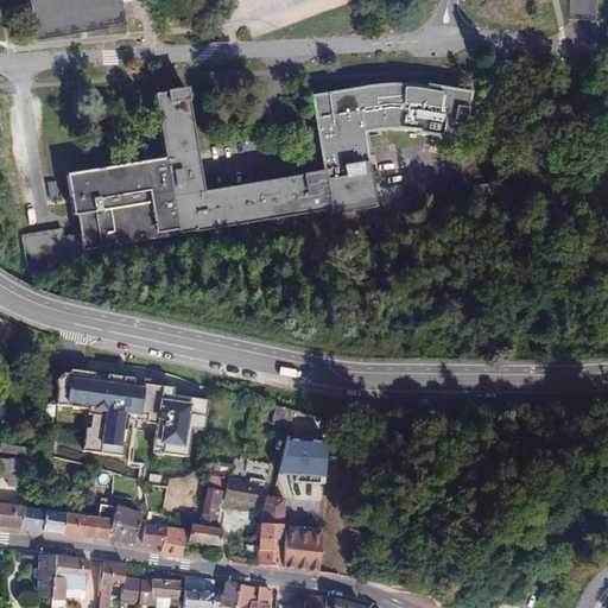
[(27,0),(35,39),(125,23),(120,1),(126,0),(27,0)]
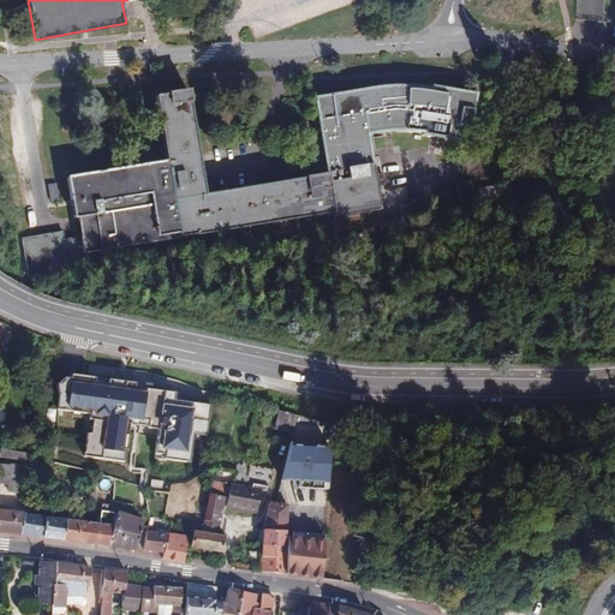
[(179,237),(333,212),(336,234),(381,227),(378,209),(366,135),(390,132),(406,131),(423,132),(423,135),(465,143),(467,127),(470,129),(475,94),(431,88),(431,89),(406,87),(375,88),(315,99),(324,162),(326,161),(328,174),(204,195),(204,190),(189,102),(191,102),(189,91),(167,94),(168,96),(156,97),(167,161),(67,178),(73,218),(77,218),(81,237),(81,242),(83,254),(179,237)]
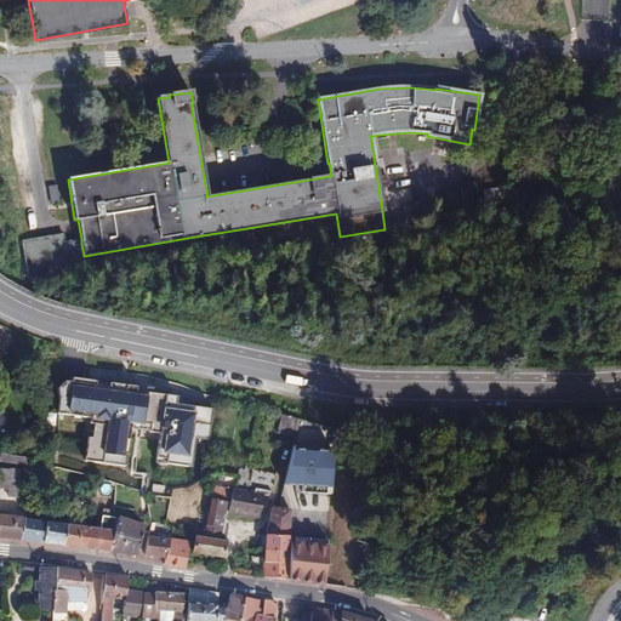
[(461,187),(465,212),(474,211),(469,186),(461,187)]
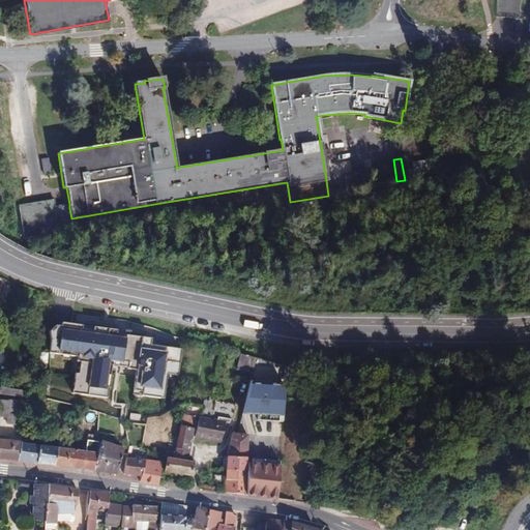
[(411,164),(413,176),(430,173),(427,160),(411,164)]
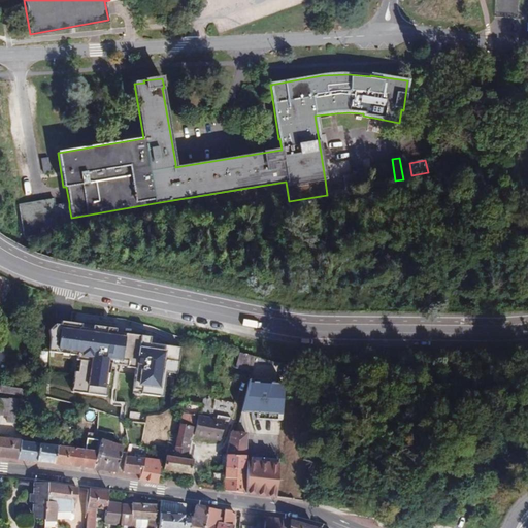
[(41,211),(69,207),(69,203),(55,205),(54,199),(39,201),(41,211)]
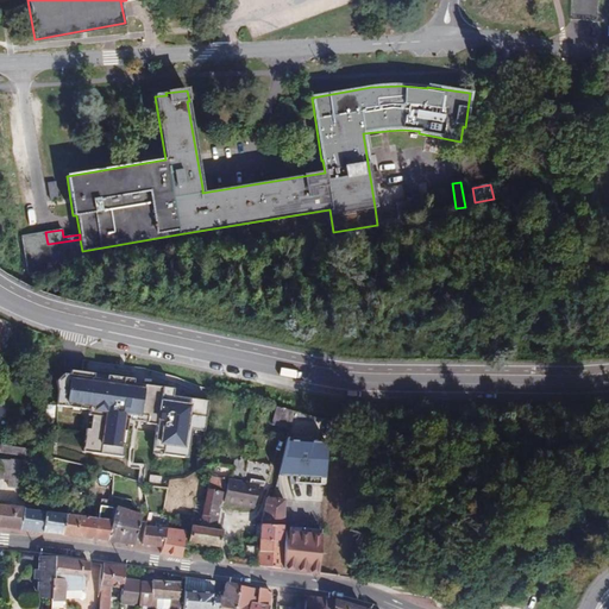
[(80,239),(48,244),(45,232),(23,236),(29,274),(85,264),(82,251),(80,239)]
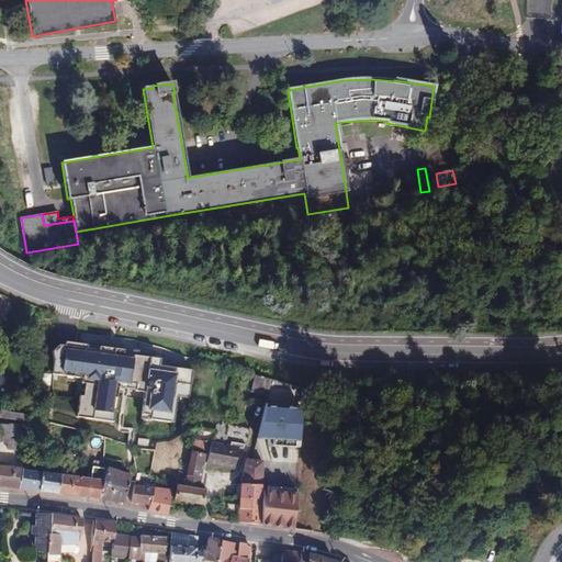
[(51,351),(51,374),(49,423),(77,429),(104,437),(132,447),(155,449),(156,442),(172,441),(188,428),(189,397),(192,366),(163,362),(164,358),(134,355),(135,351),(66,343),(62,343),(62,346),(55,345),(51,351)]
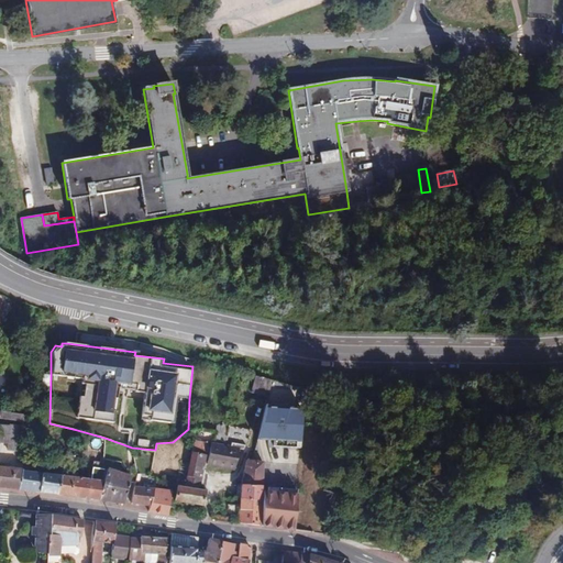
[(268,393),(272,381),(255,376),(250,393),(267,397),(268,393)]
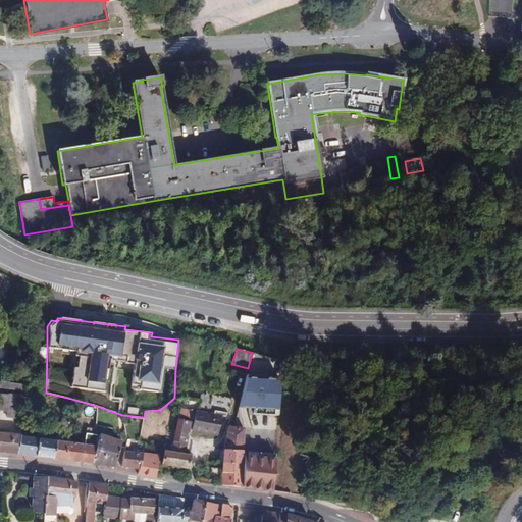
[(252,353),(249,364),(280,373),(281,360),(252,353)]
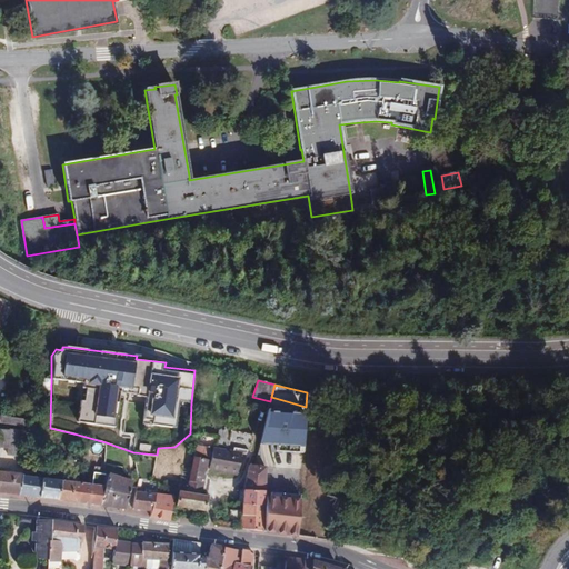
[(0,416),(0,423),(26,427),(27,420),(0,416)]
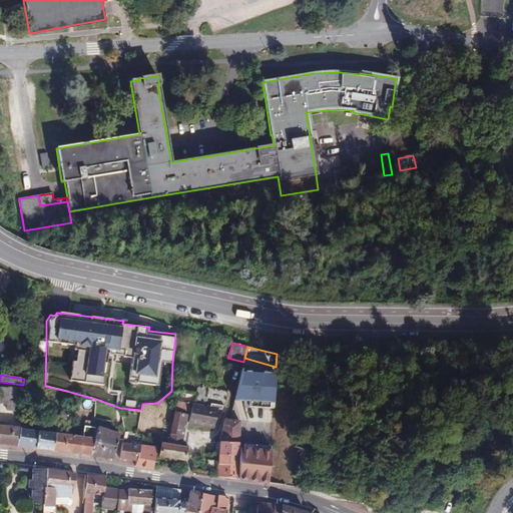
[(239,413),(264,415),(265,393),(268,393),(269,382),(254,381),(254,391),(241,390),(239,413)]
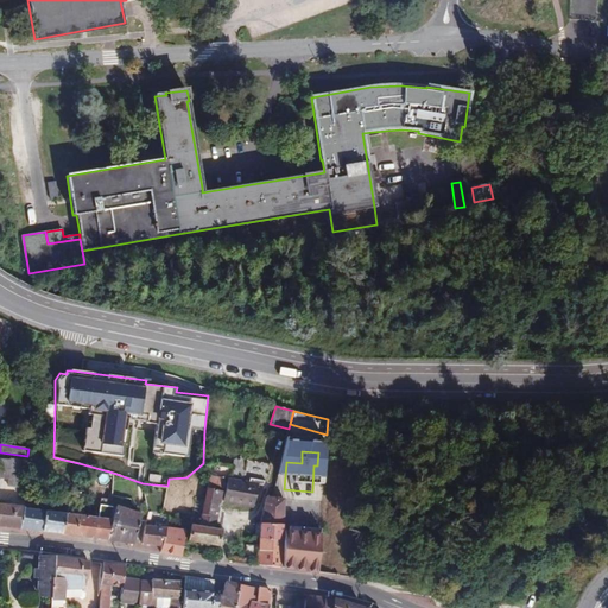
[(0,460),(0,476),(8,477),(8,487),(19,487),(21,461),(8,460),(8,461),(0,460)]
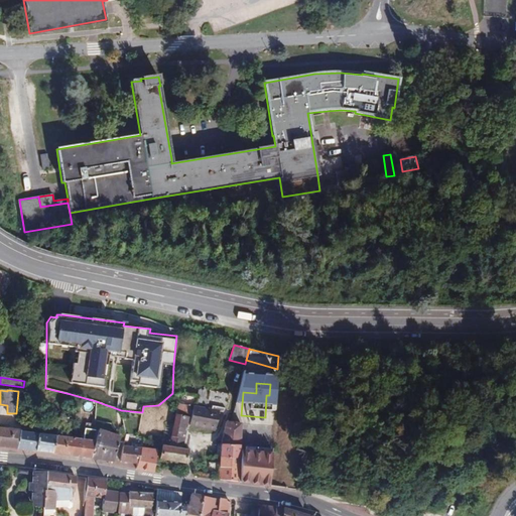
[(197,403),(207,405),(209,394),(199,392),(197,403)]
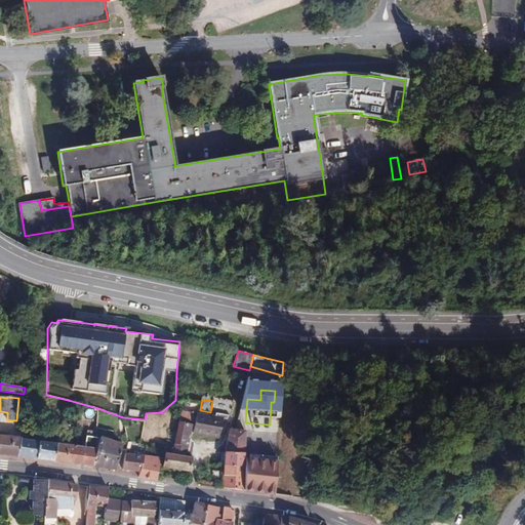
[(179,422),(188,425),(190,412),(182,411),(179,422)]
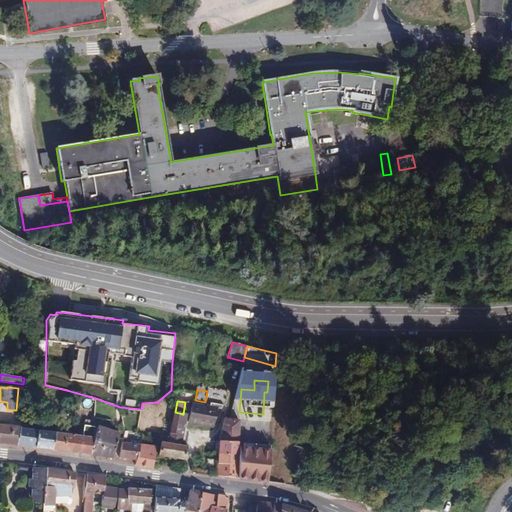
[(0,443),(78,454),(90,455),(112,458),(119,433),(97,426),(99,419),(111,423),(115,410),(98,403),(91,427),(97,429),(95,439),(19,428),(19,427),(0,424),(0,443)]
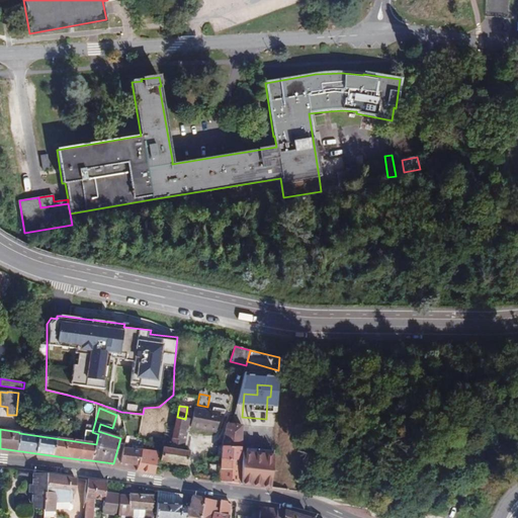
[(193,408),(190,427),(216,432),(220,413),(193,408)]
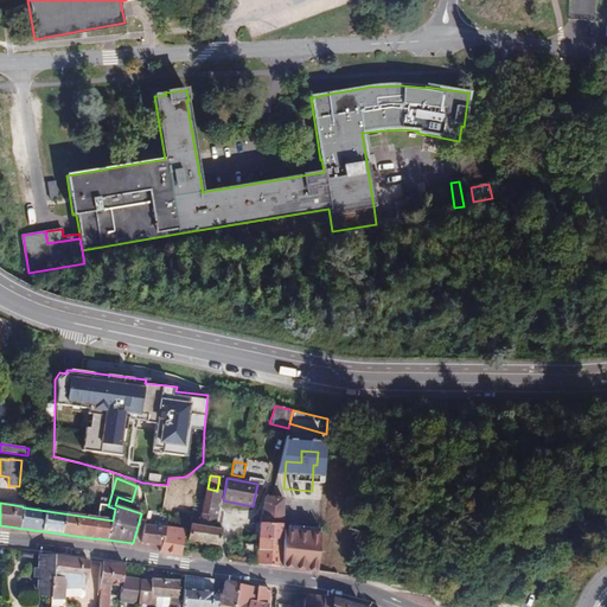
[(199,526),(213,529),(221,492),(217,491),(208,489),(199,526)]
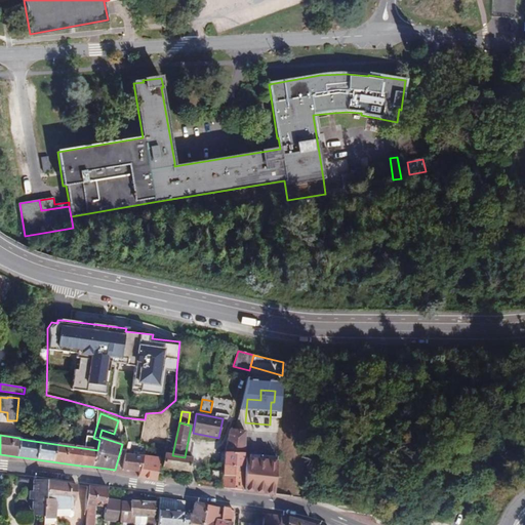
[(124,428),(127,442),(133,443),(133,433),(131,425),(124,428)]
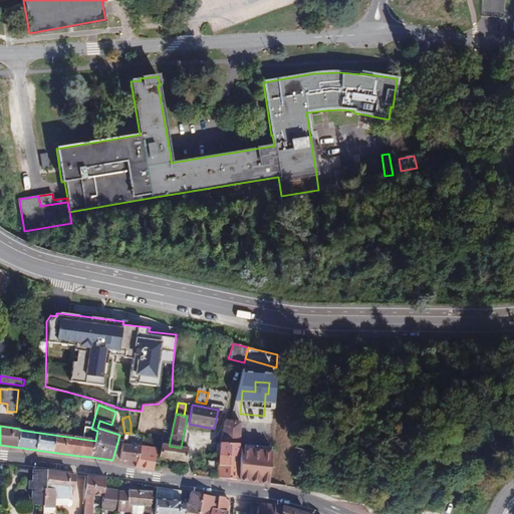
[(225,421),(220,444),(217,444),(216,456),(219,456),(219,478),(238,480),(239,449),(239,444),(240,422),(225,421)]
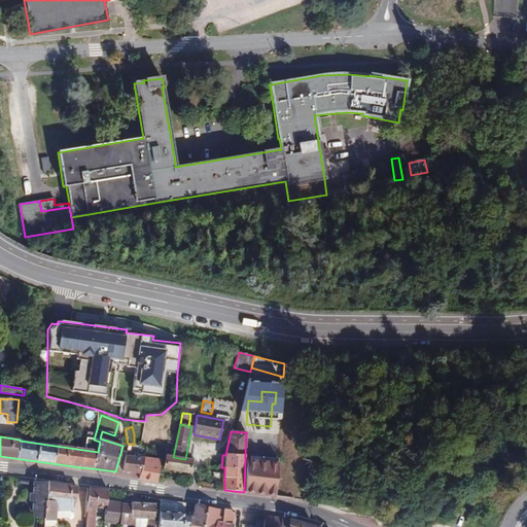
[(166,456),(163,469),(188,473),(191,460),(185,459),(173,457),(166,456)]
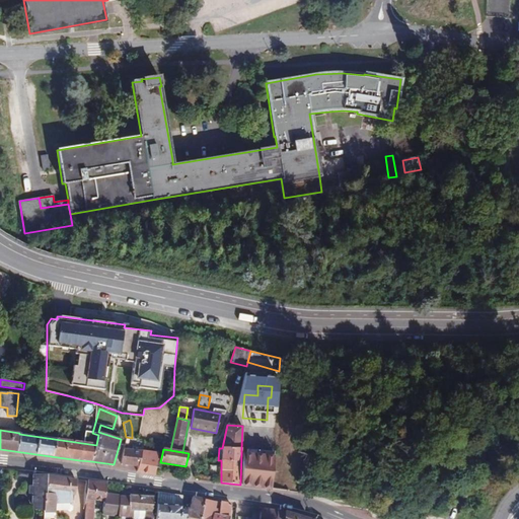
[(123,450),(121,465),(137,467),(139,458),(140,452),(123,450)]
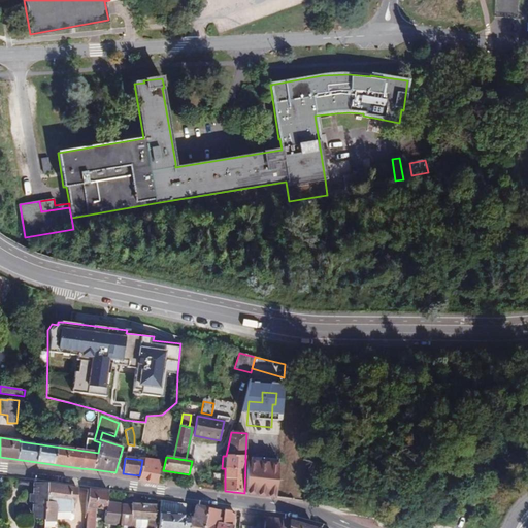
[(142,460),(141,466),(160,468),(161,462),(142,460)]
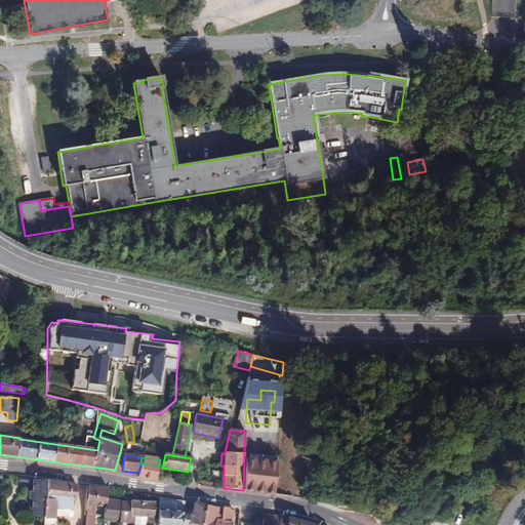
[(277,461),(244,458),(243,490),(275,495),(277,461)]
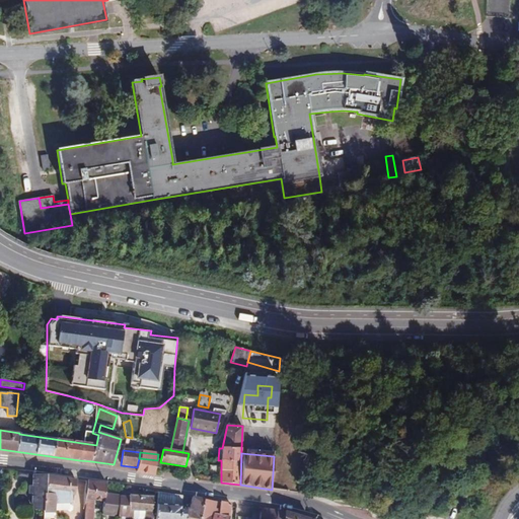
[(137,467),(136,472),(154,475),(155,470),(157,460),(139,458),(137,467)]
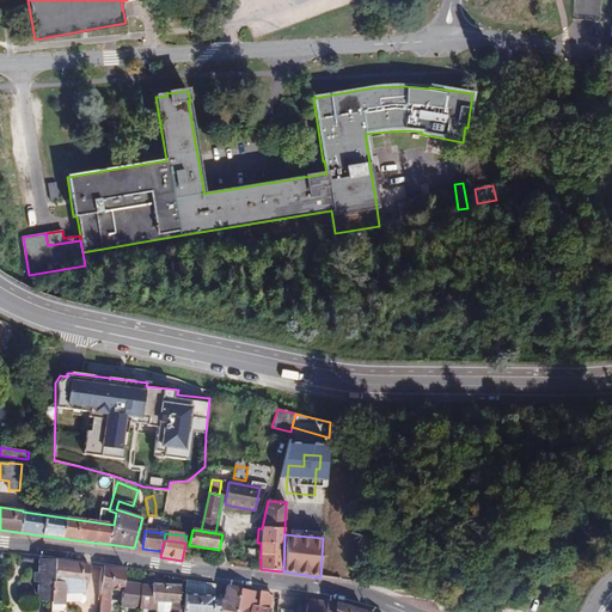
[(83,593),(83,582),(87,582),(90,565),(62,562),(55,561),(38,561),(38,574),(38,583),(38,595),(40,597),(40,599),(50,599),(50,611),(60,611),(62,611),(63,594),(83,593)]
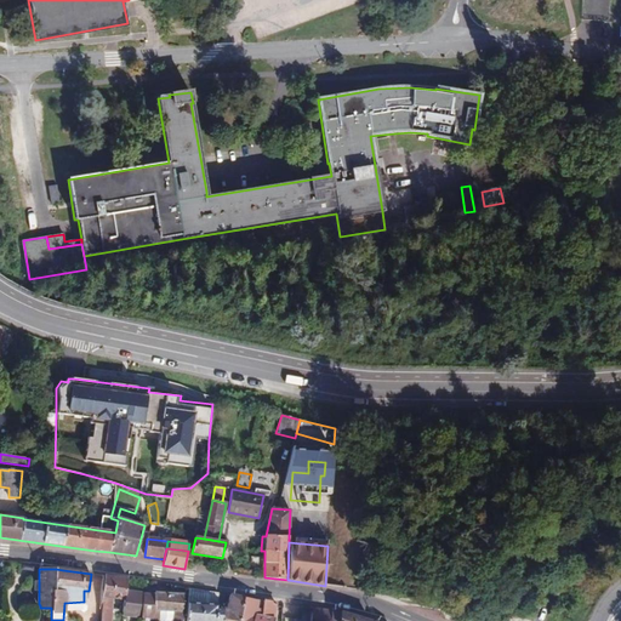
[(102,598),(101,608),(112,609),(113,598),(125,599),(123,615),(138,617),(141,593),(134,592),(126,591),(127,579),(113,577),(104,576),(102,597),(102,598)]
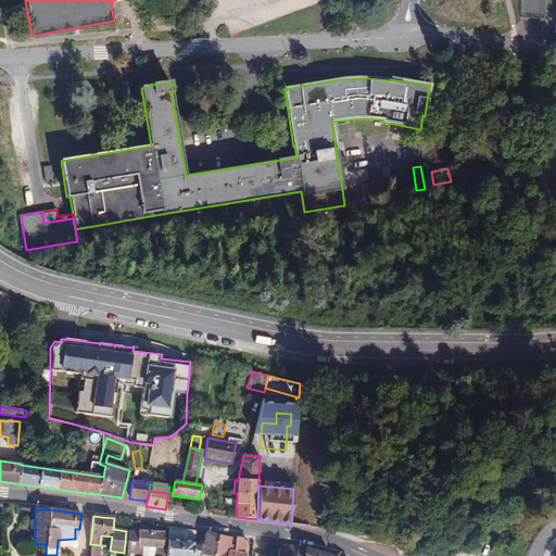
[(243,555),(248,540),(236,538),(235,551),(229,550),(231,538),(222,535),(207,533),(204,533),(202,544),(199,543),(196,543),(196,532),(179,529),(169,527),(166,555),(243,555)]
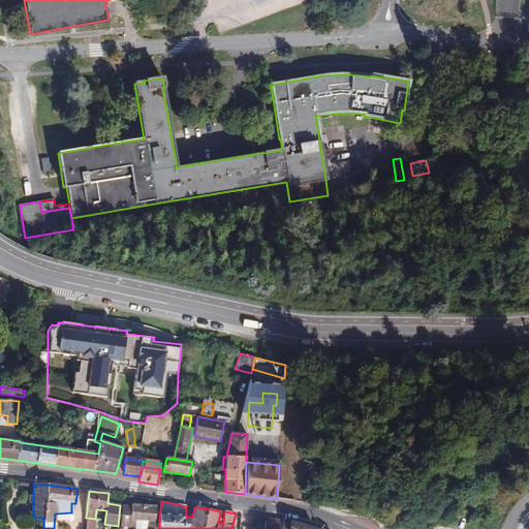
[(131,506),(121,505),(119,528),(134,528),(135,521),(148,521),(147,528),(156,528),(156,524),(155,524),(156,506),(139,505),(131,505),(131,506)]
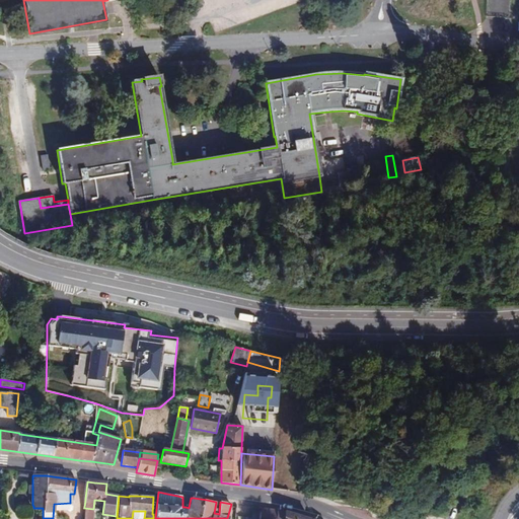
[(284,512),(260,508),(258,518),(308,518),(309,518),(287,513),(284,512)]
